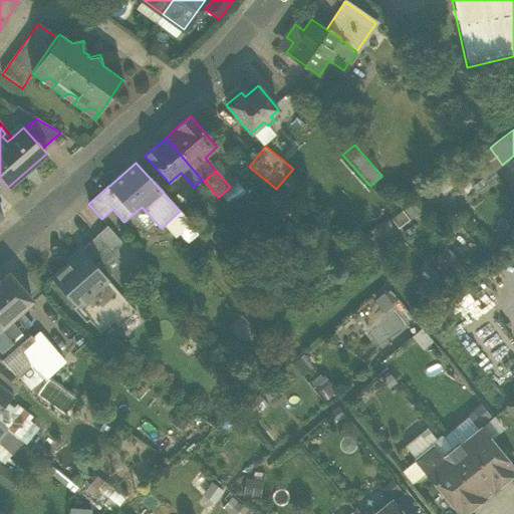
[(147,229),(155,221),(142,207),(134,214),(147,229)]
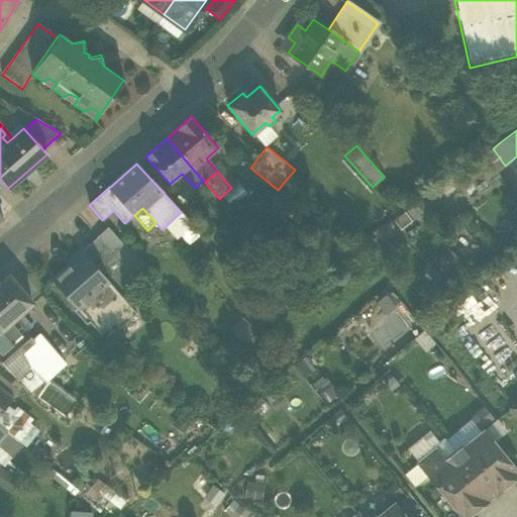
[(170,222),(181,234),(192,224),(181,212),(170,222)]
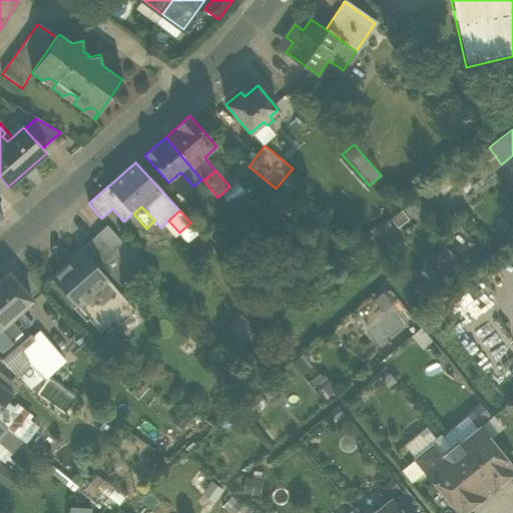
[(168,220),(164,224),(175,236),(179,232),(168,220)]
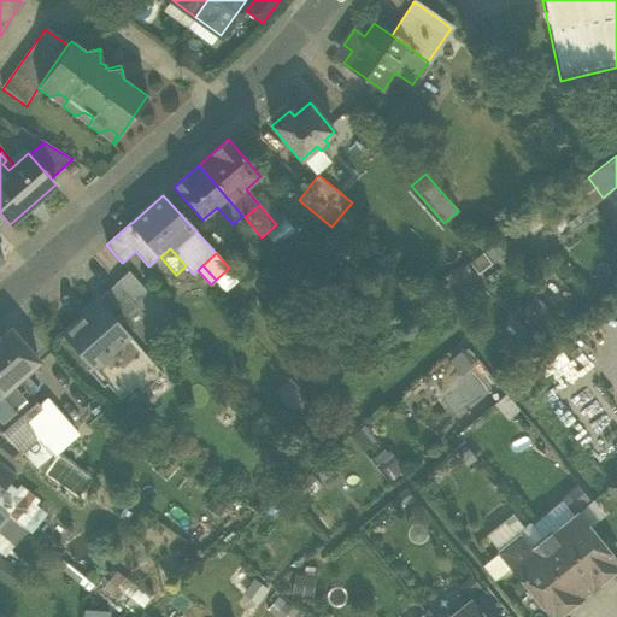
[(127,272),(117,283),(135,304),(147,293),(128,272),(127,272)]
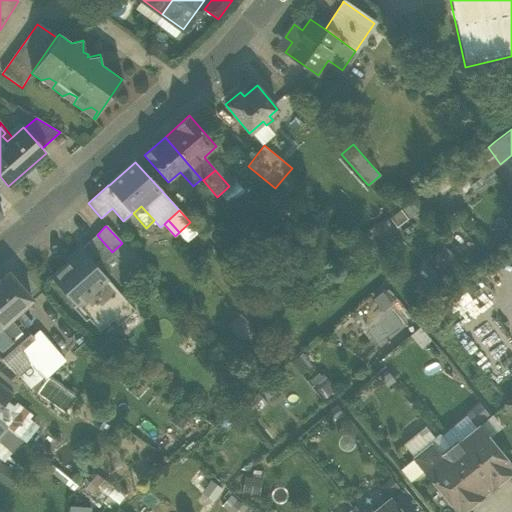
[(131,274),(112,252),(97,235),(86,243),(104,263),(103,264),(120,284),(131,274)]
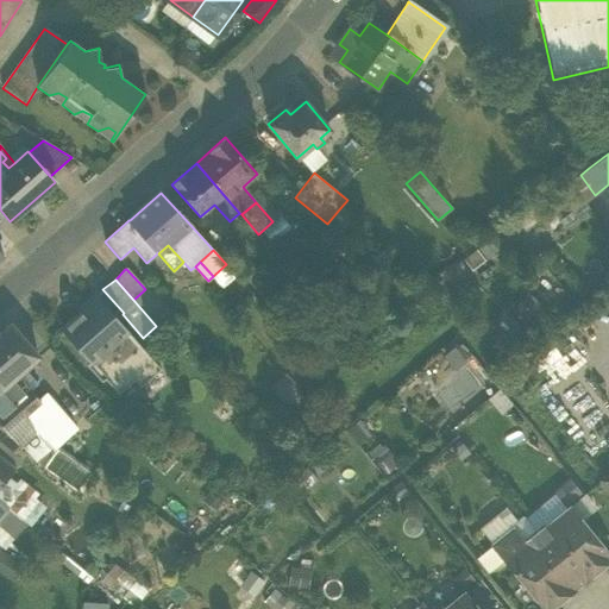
[(82,312),(61,331),(89,363),(87,365),(101,382),(105,380),(118,394),(135,380),(140,388),(161,369),(95,295),(79,309),(82,312)]
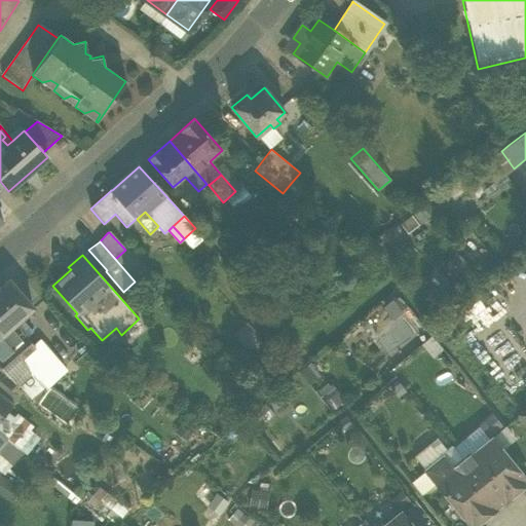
[(445,265),(456,276),(466,267),(455,255),(445,265)]
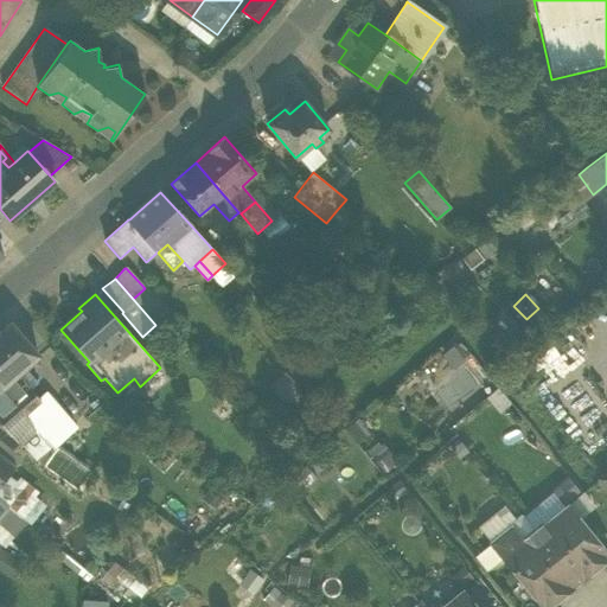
[(0,332),(0,388),(24,415),(40,400),(30,388),(25,393),(12,378),(38,356),(10,324),(0,332)]
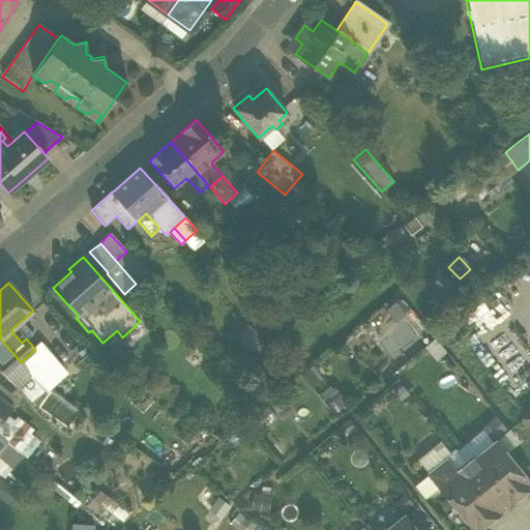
[(390,298),(363,323),(391,354),(402,345),(391,334),(409,318),(390,298)]
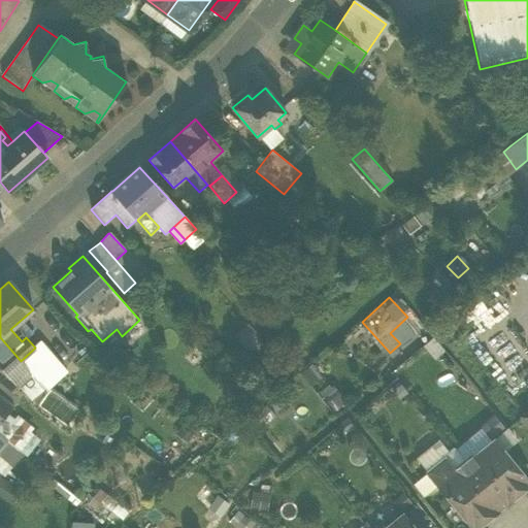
[(0,366),(20,389),(34,375),(31,372),(21,361),(0,337),(0,366)]
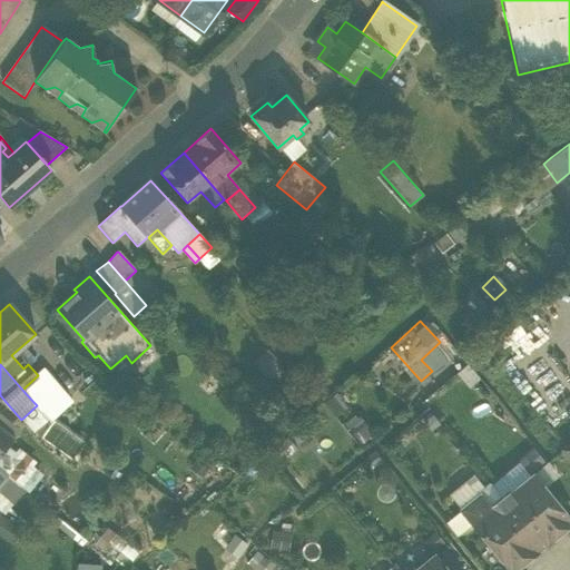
[(37,405),(51,415),(70,399),(45,370),(38,375),(22,390),(33,402),(37,405)]
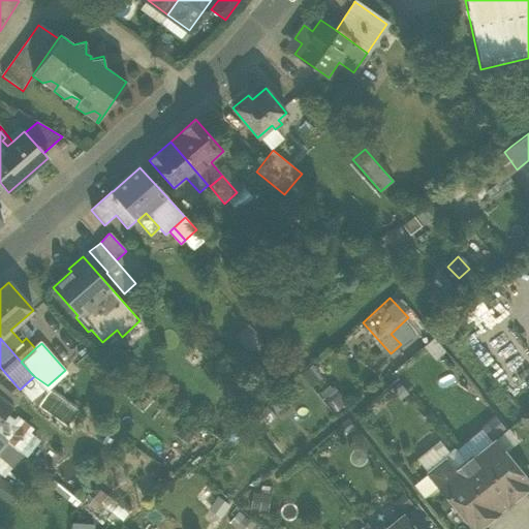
[(0,424),(3,421),(13,407),(0,396),(0,424)]
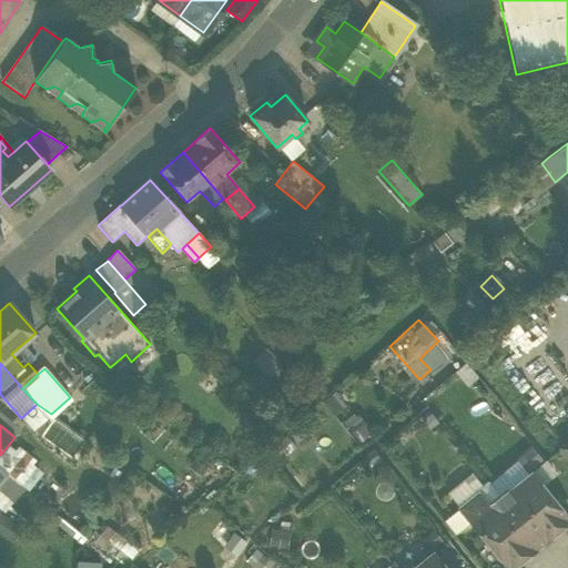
[(36,477),(3,452),(0,455),(0,467),(8,475),(26,488),(36,477)]
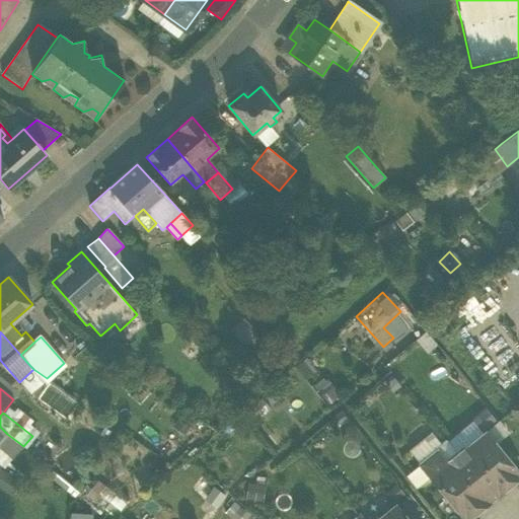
[(456,453),(447,460),(448,462),(430,477),(440,489),(439,490),(456,511),(457,510),(464,518),(469,518),(490,503),(486,498),(495,491),(499,496),(518,478),(518,472),(512,464),(513,463),(496,443),(496,444),(486,432),(467,447),(465,446),(456,453)]
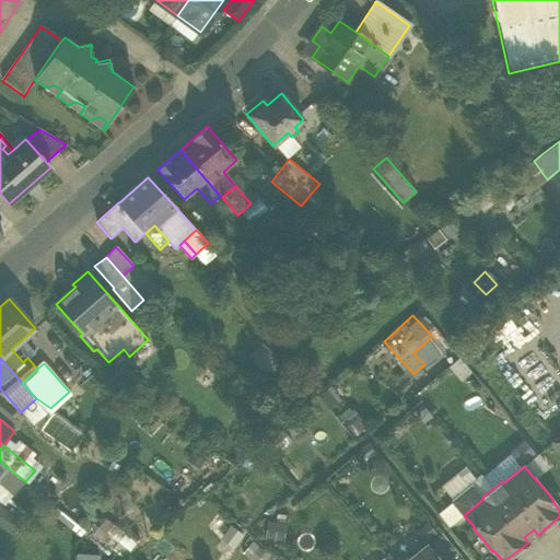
[(25,481),(8,468),(2,475),(20,489),(25,481)]
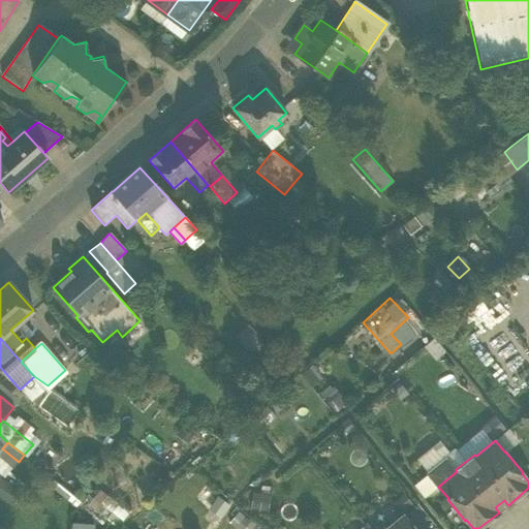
[(456,450),(447,459),(456,469),(465,462),(456,450)]
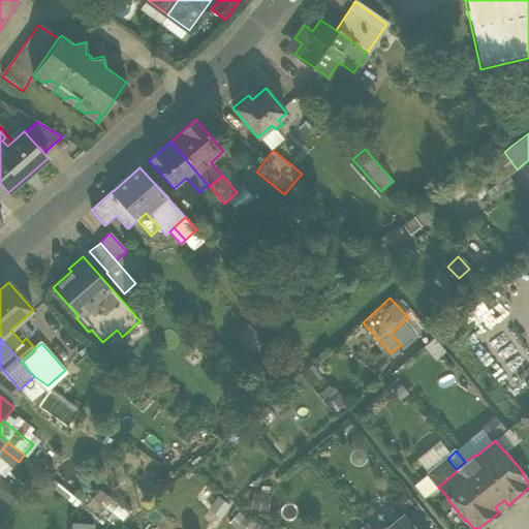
[(428,474),(438,487),(457,471),(456,469),(447,459),(428,474)]
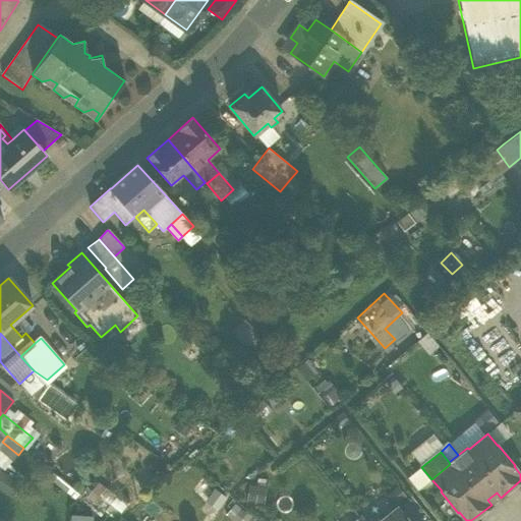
[(487,500),(491,505),(501,498),(497,493),(487,500)]
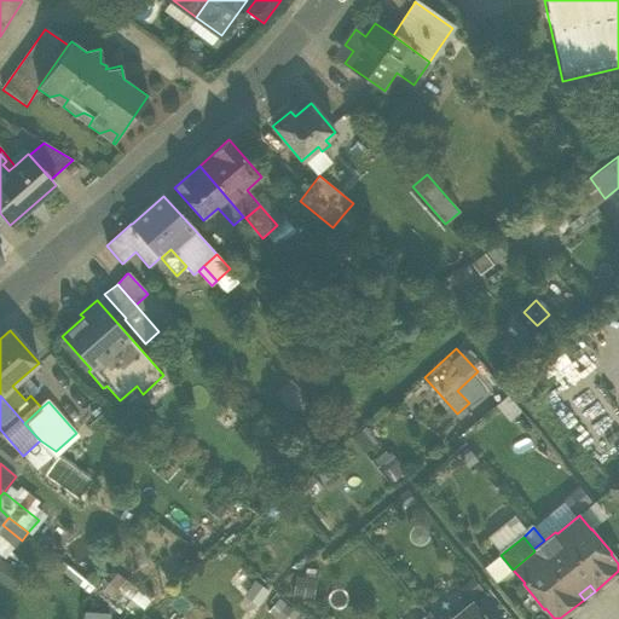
[(487,618),(485,615),(484,617),(472,602),(451,618),(449,618),(447,618),(487,618)]
